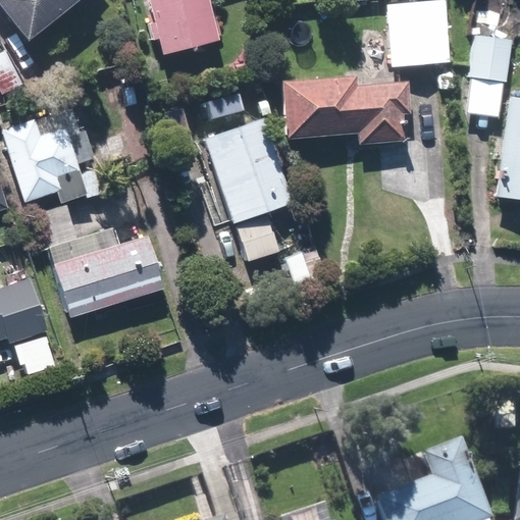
[(0,0),(0,1),(29,37),(73,0),(0,0)]
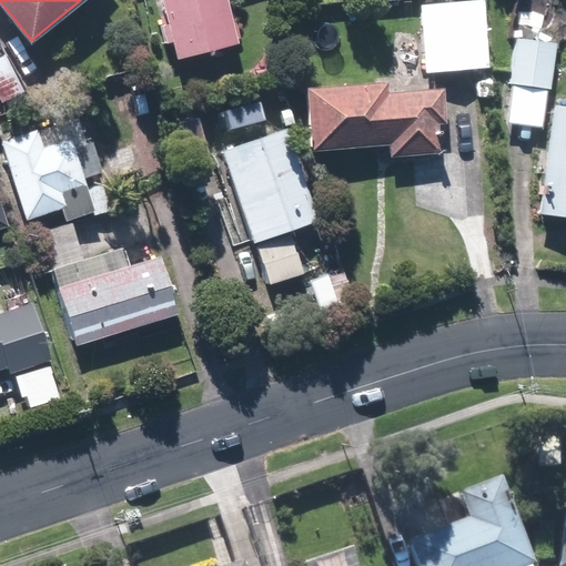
[(163,0),(170,22),(160,24),(165,44),(174,42),(180,63),(240,48),(228,0),(163,0)]
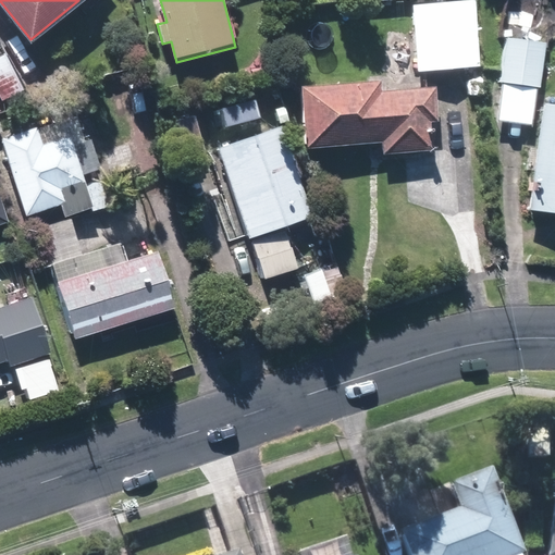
[(476,0),(469,0),(414,3),(418,75),(480,72),(476,0)]
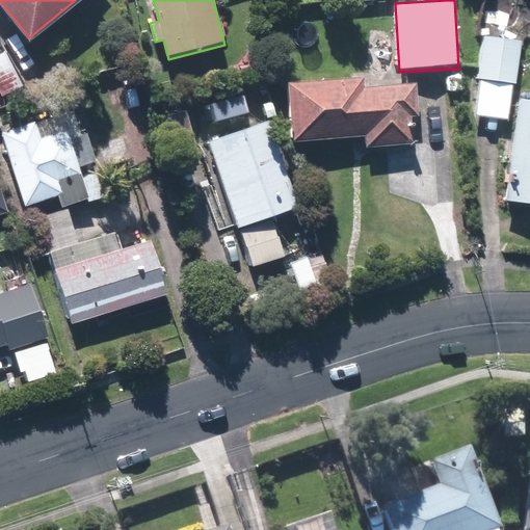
[(518,38),(482,36),(478,115),(513,117),(518,38)]
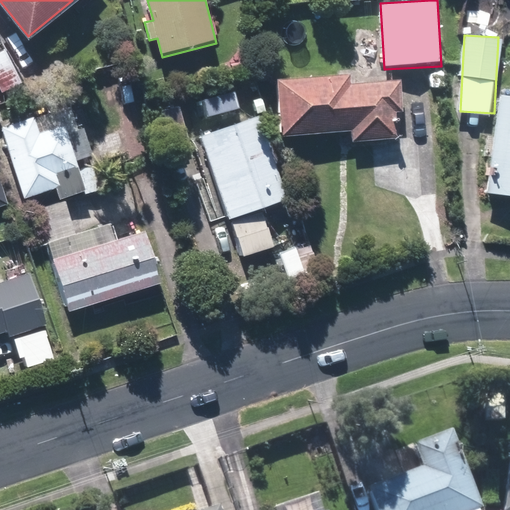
[(28,40),(0,52),(0,78),(7,93),(44,76),(28,40)]
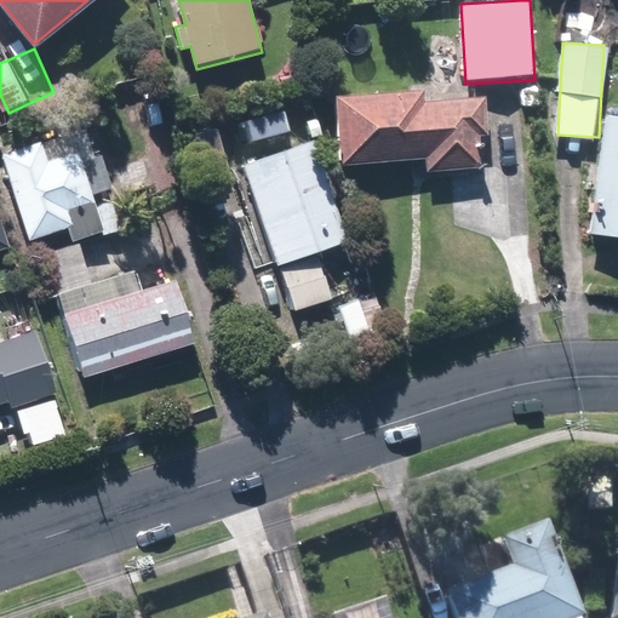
[(488,98),(428,102),(427,92),(333,97),(337,162),(427,158),(427,170),(479,167),(476,133),(491,133),(488,98)]
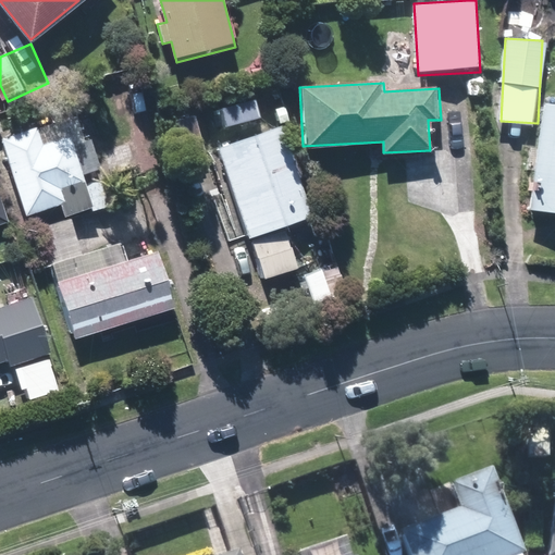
[(259,91),(218,103),(223,123),(264,111),(259,91)]
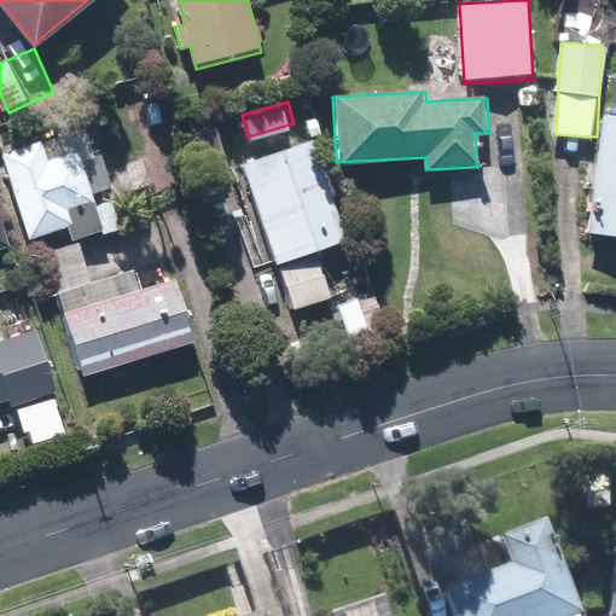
[(615,115),(604,114),(588,231),(615,234),(615,115)]
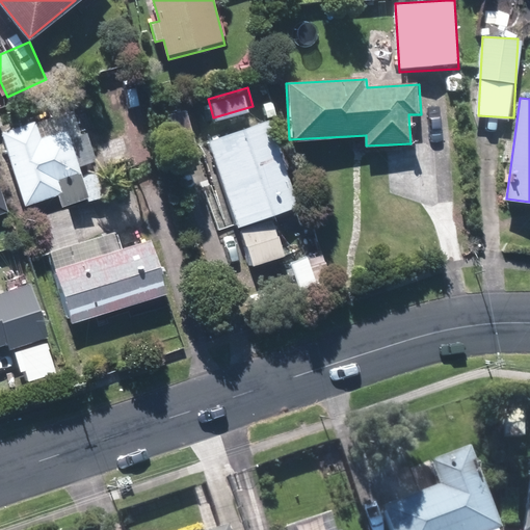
[(298,203),(268,120),(207,141),(238,226),(298,203)]
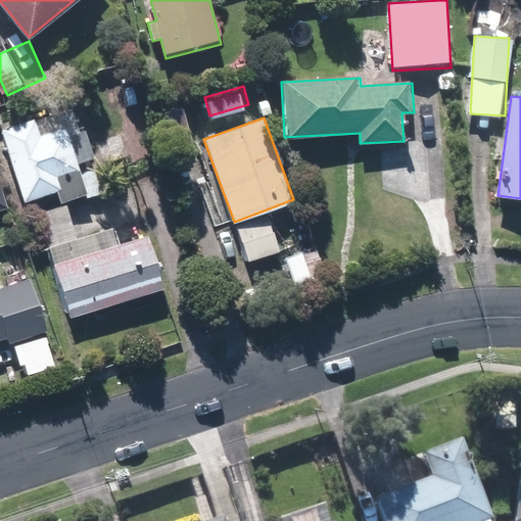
[(66,200),(84,194),(62,127),(51,131),(48,124),(28,130),(26,122),(3,129),(27,202),(63,190),(66,200)]
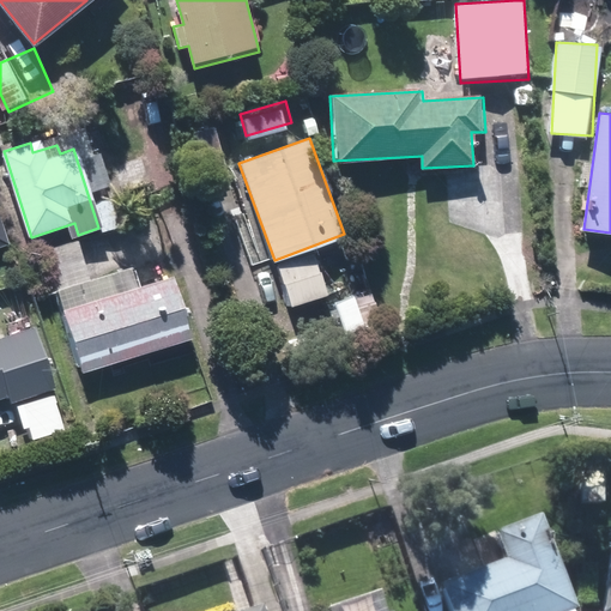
[(0,252),(12,249),(0,207),(0,252)]
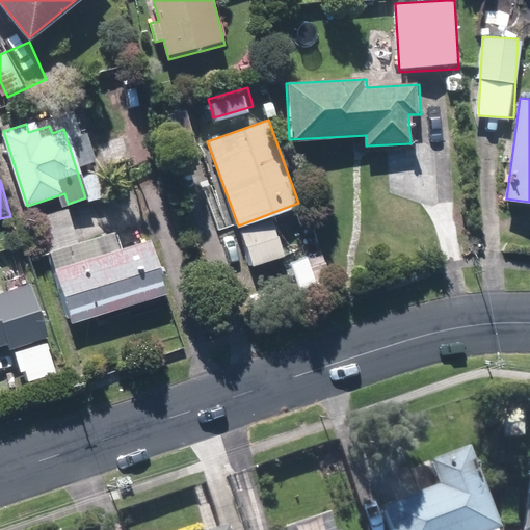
[(307,217),(291,222),(302,255),(318,248),(307,217)]
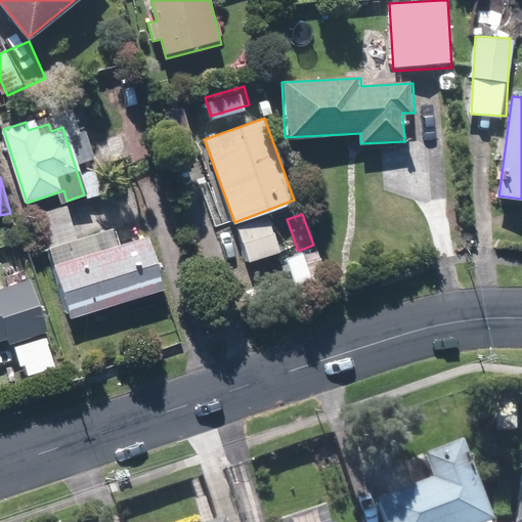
[(269,221),(233,231),(237,249),(274,238),(269,221)]
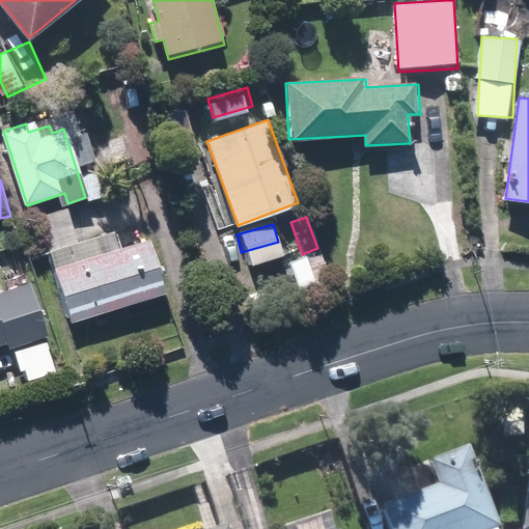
[(118,249),(112,229),(49,250),(74,325),(169,294),(151,239),(118,249)]
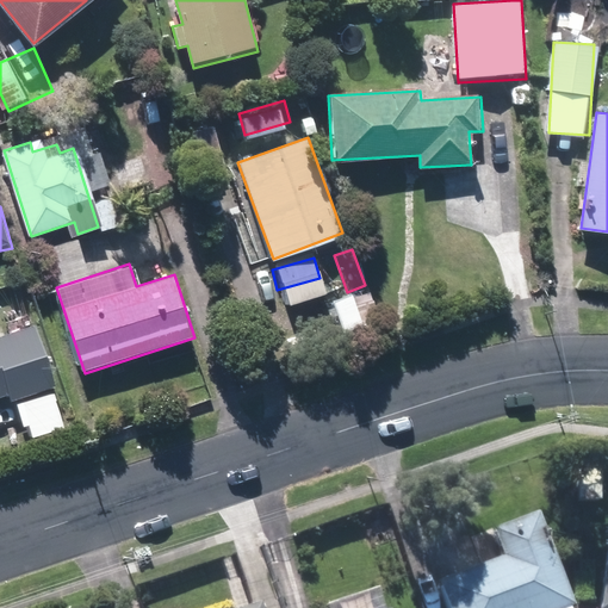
[(0,337),(0,395),(10,392),(13,404),(57,390),(37,327),(0,337)]
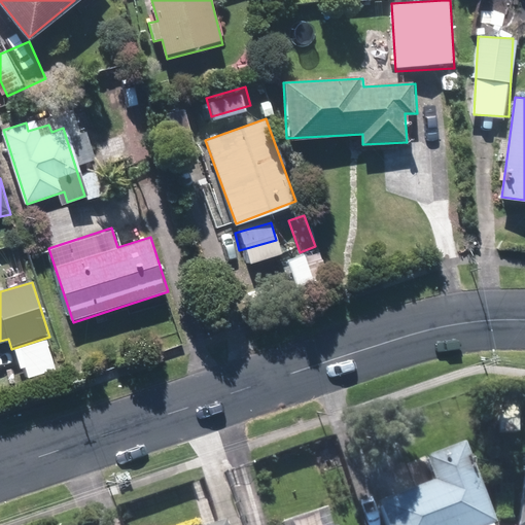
[(425,460),(434,483),(380,504),(388,524),(498,524),(465,444),(425,460)]
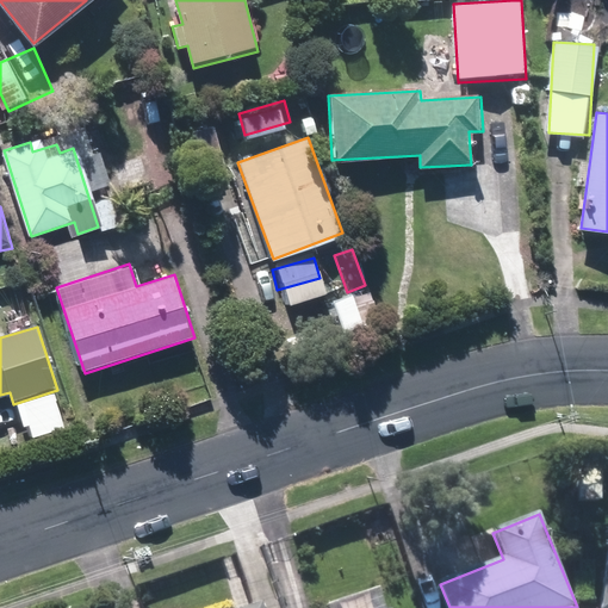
[(388,607),(380,589),(329,607),(388,607)]
